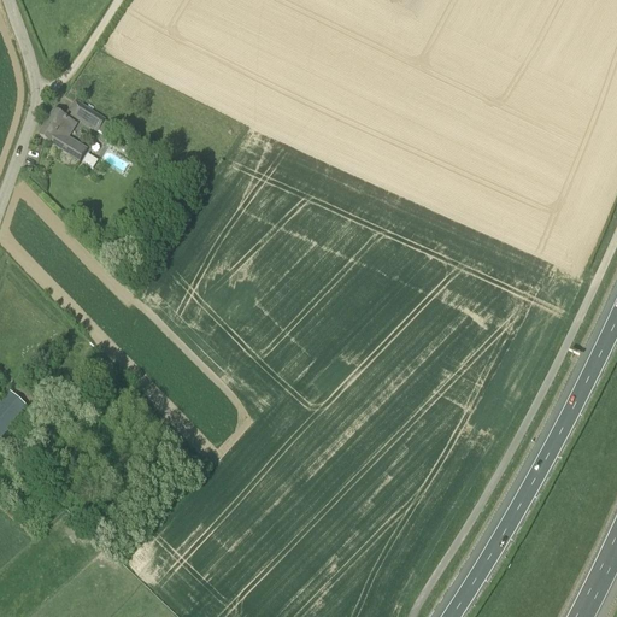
[(105,122),(75,104),(69,113),(99,133),(103,136),(105,133),(111,135),(115,130),(109,127),(110,125),(105,122)]
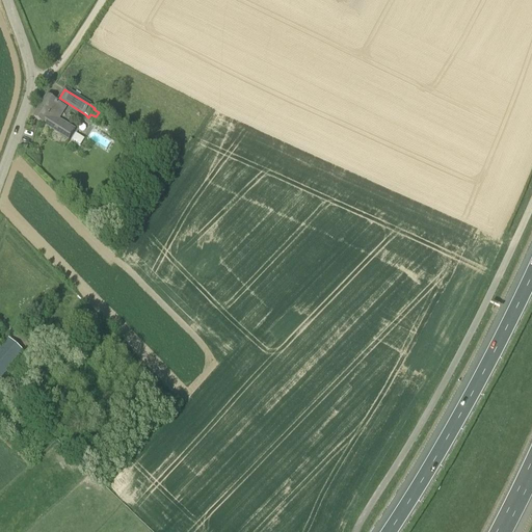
[(69,140),(76,129),(59,120),(65,109),(47,97),(33,118),(69,140)]
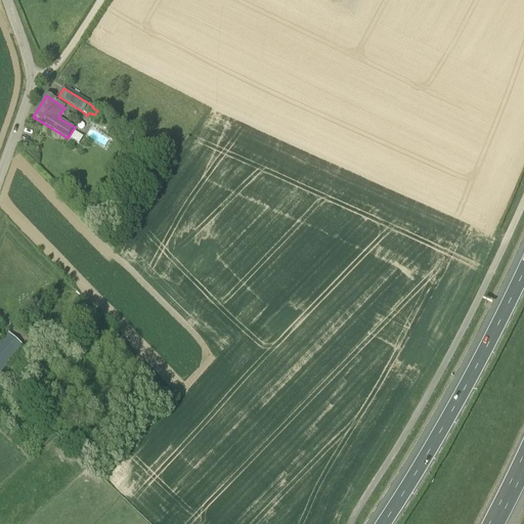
[(71,138),(80,143),(84,136),(75,131),(71,138)]
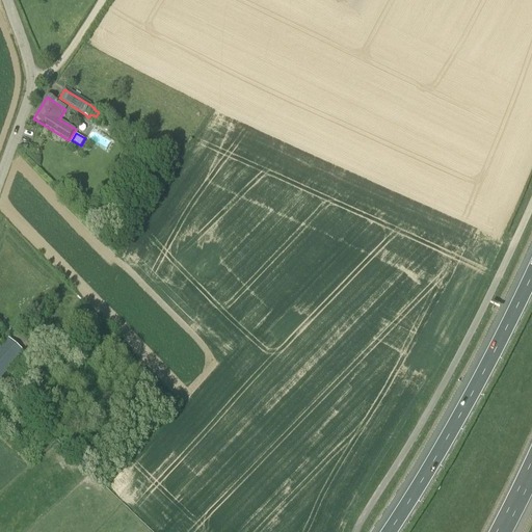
[(161,181),(169,167),(163,163),(155,176),(161,181)]
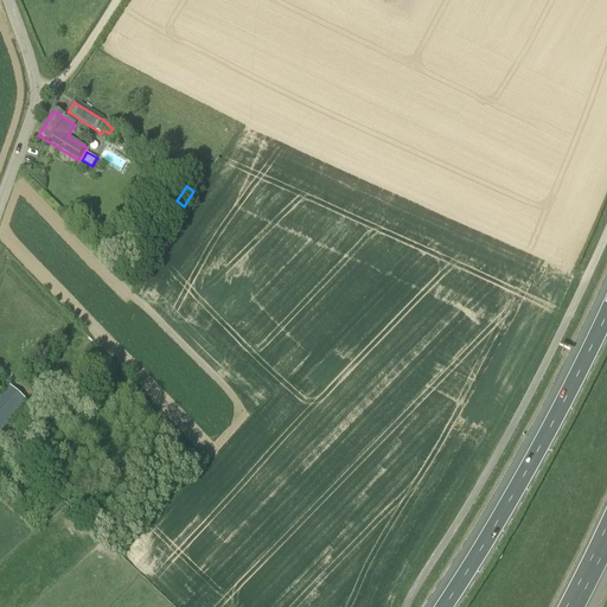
[(0,433),(27,402),(10,387),(0,396),(0,433)]
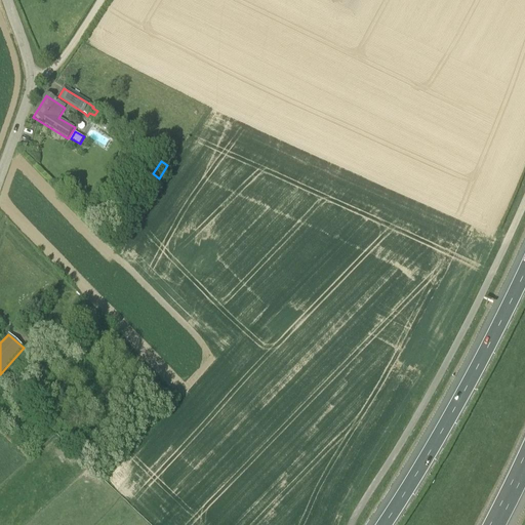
All buildings are outlined.
